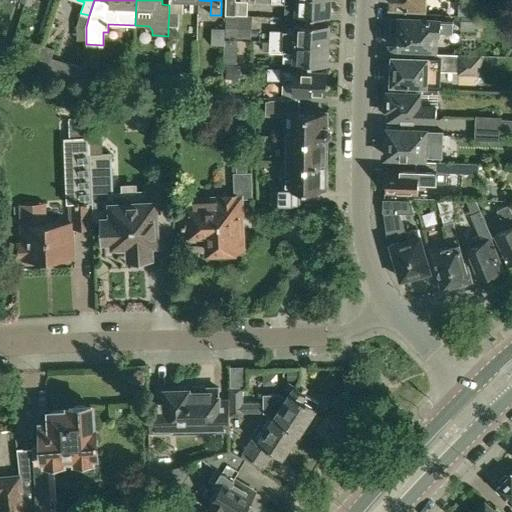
[(225,0),(225,15),(234,16),(236,16),(237,0),(225,0)]
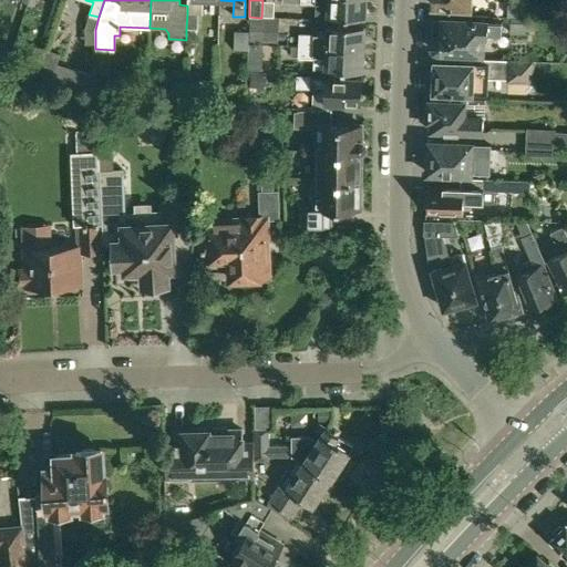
[(282,0),(284,2),(284,3),(301,3),(313,4),(317,4),(317,16),(328,17),(364,18),(364,0),(282,0)]
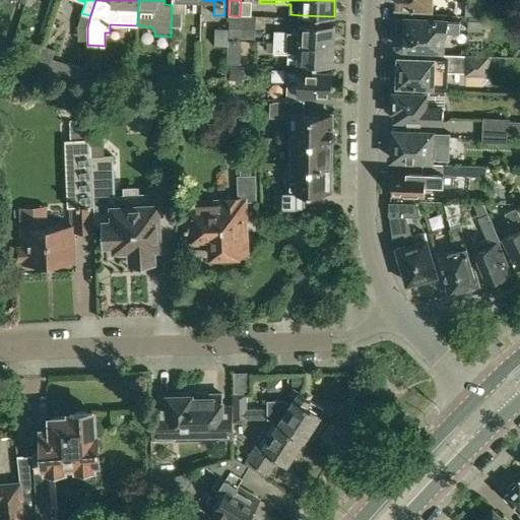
[(172,12),(171,26),(181,26),(182,13),(172,12)]
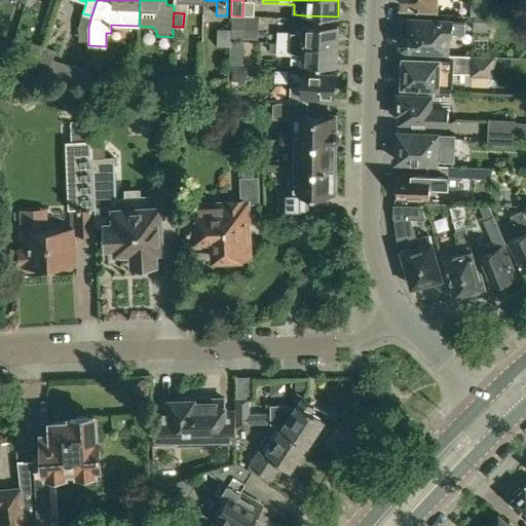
[(230,39),(239,40),(240,16),(231,15),(230,29),(230,39)]
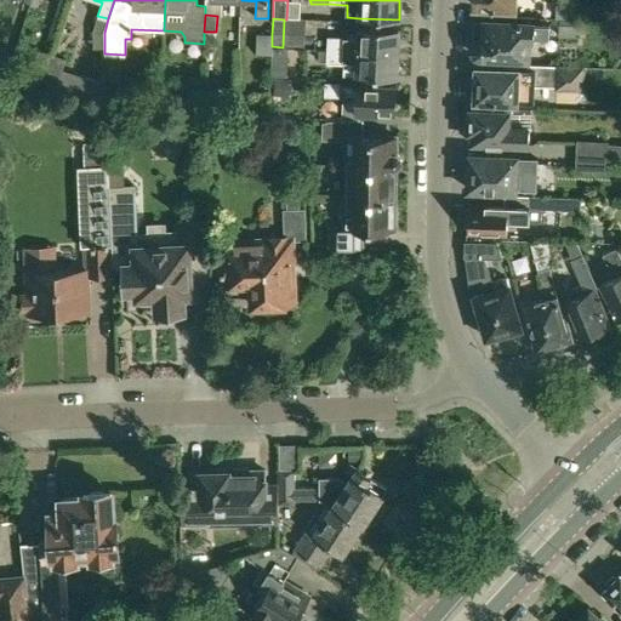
[(472,43),(472,50),(476,55),(482,57),(528,60),(529,40),(533,40),(534,38),(541,38),(548,38),(548,26),(483,22),(483,35),(476,36),(472,43)]
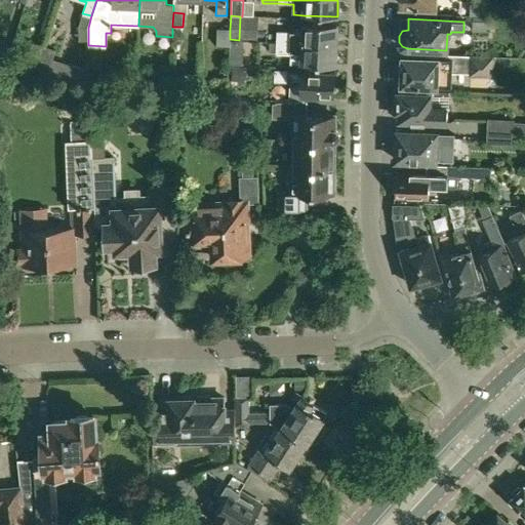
[(487,22),(473,21),(472,30),(486,31),(487,22)]
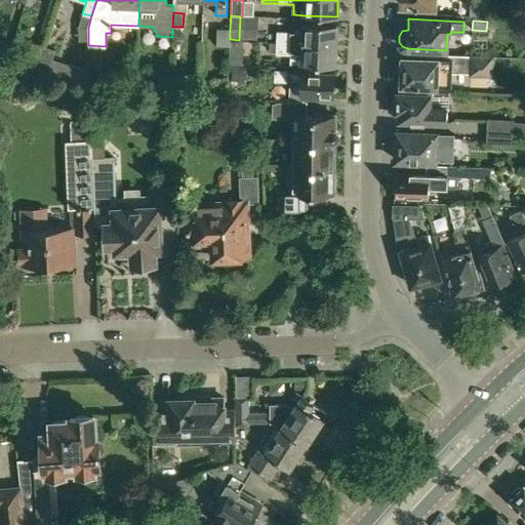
[(277,43),(335,45),(336,26),(304,24),(303,34),(277,33),(277,43)]
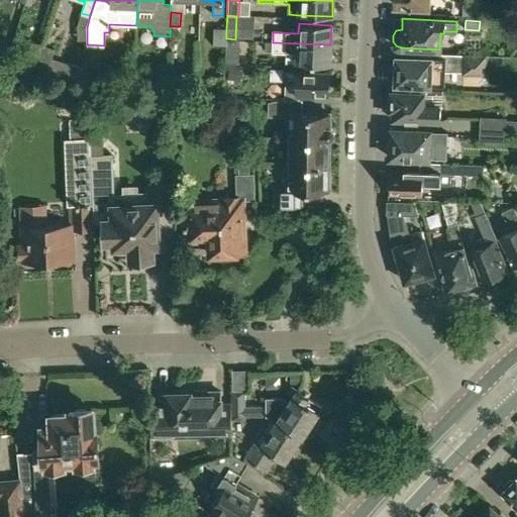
[(225,45),(226,38),(226,28),(214,28),(213,44),(225,45)]
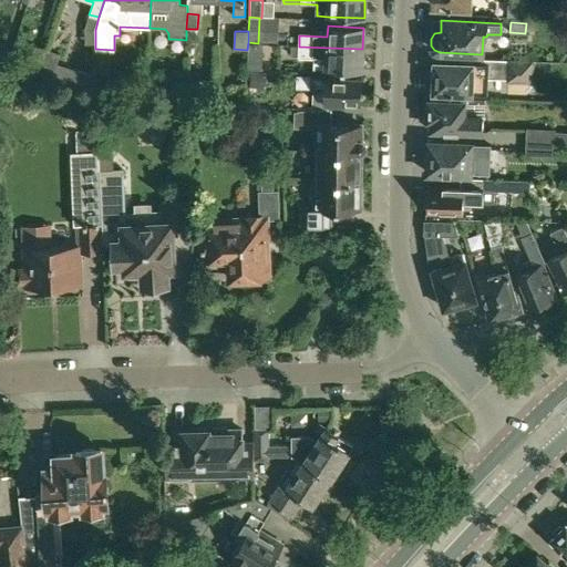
[(40,71),(48,50),(34,45),(28,66),(40,71)]
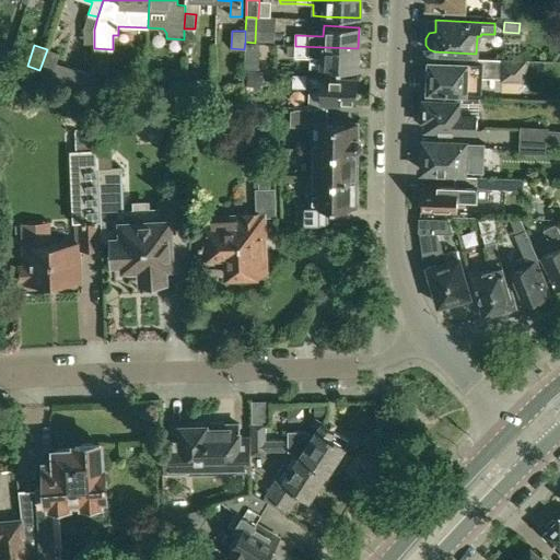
[(288,46),(288,55),(294,55),(294,56),(306,57),(310,57),(310,68),(322,69),(357,70),(358,48),(295,46),(288,46)]
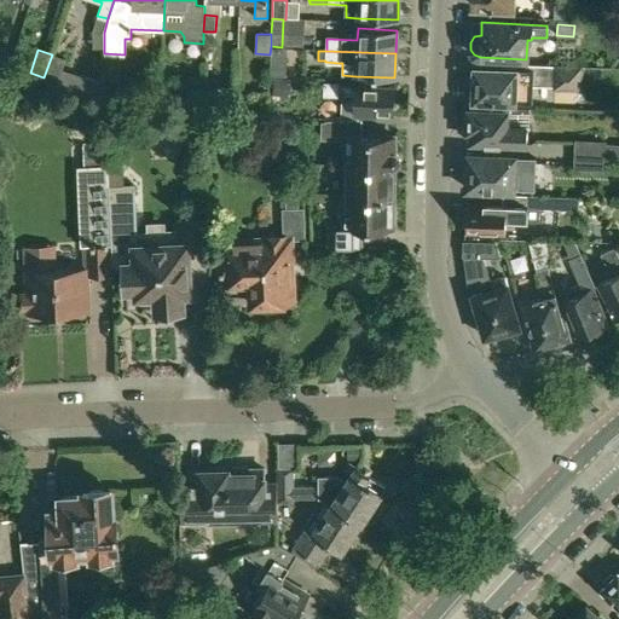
[(65,59),(52,55),(44,77),(58,82),(65,59)]
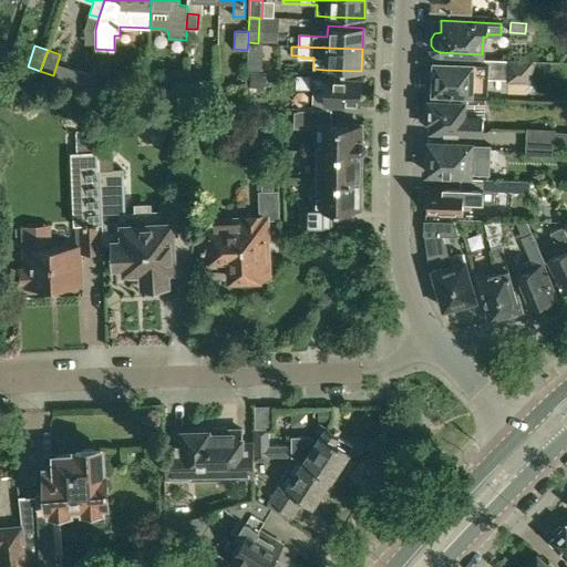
[(263,58),(248,57),(248,69),(261,70),(263,58)]
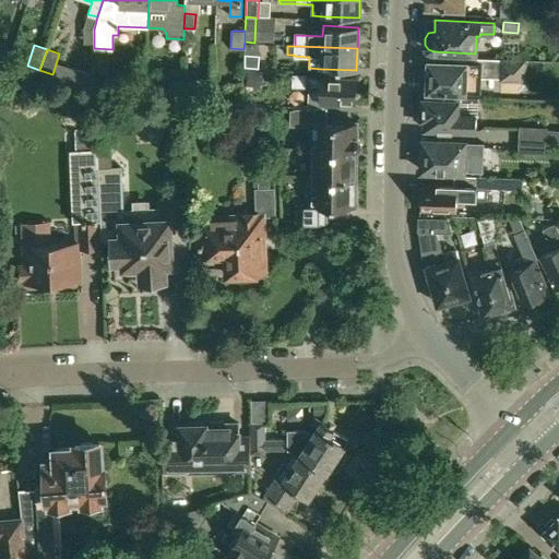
[(449,93),(448,97),(479,98),(480,78),(496,78),(496,82),(520,83),(521,60),(474,59),(474,63),(427,61),(427,75),(424,79),(423,86),(425,90),(425,92),(449,93)]
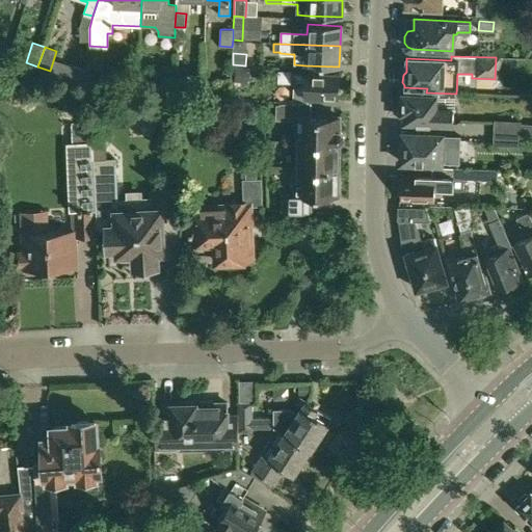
[(250,68),(235,67),(234,88),(249,89),(250,68)]
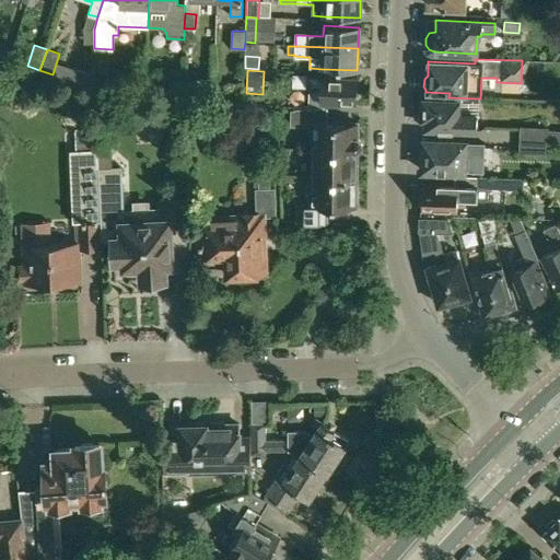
[(310,88),(308,108),(324,107),(325,103),(338,103),(339,101),(356,102),(357,80),(293,77),(293,88),(310,88)]
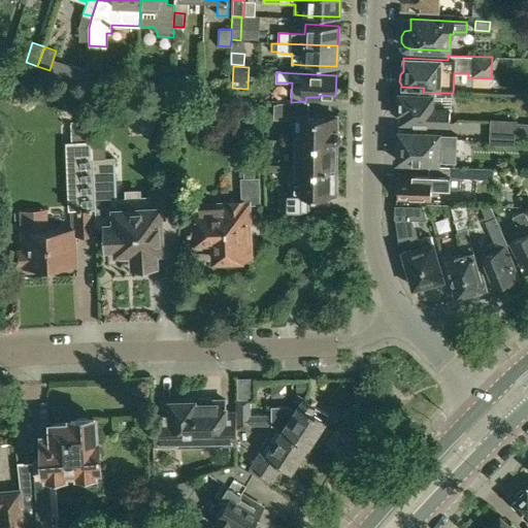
[(452,109),(453,93),(423,92),(423,96),(398,95),(397,121),(414,122),(414,124),(427,125),(427,122),(449,123),(450,109),(452,109)]
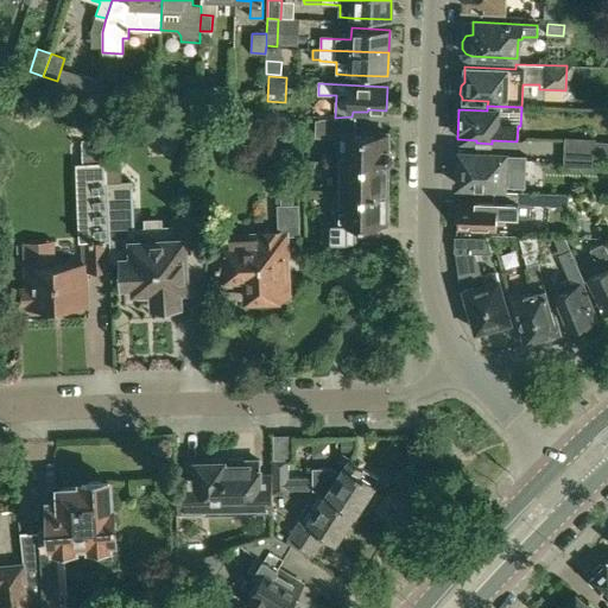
[(335,137),(336,150),(341,150),(341,164),(386,164),(388,164),(390,163),(391,162),(391,157),(391,154),(390,153),(388,152),(386,152),(386,134),(354,133),(355,116),(352,116),(335,118),(335,137)]
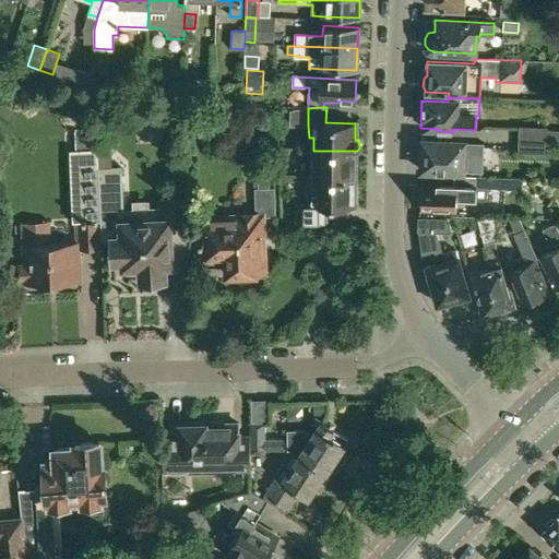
[(99,200),(98,168),(97,151),(96,151),(95,128),(74,128),(75,152),(71,152),(75,241),(51,244),(50,221),(20,222),(22,265),(18,265),(18,280),(23,280),(23,284),(81,281),(79,249),(100,248),(100,239),(99,200)]
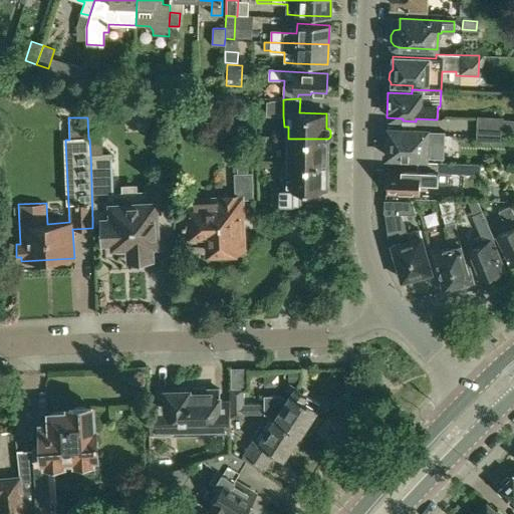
[(476,129),(502,130),(513,130),(513,119),(502,119),(502,118),(477,117),(476,129)]
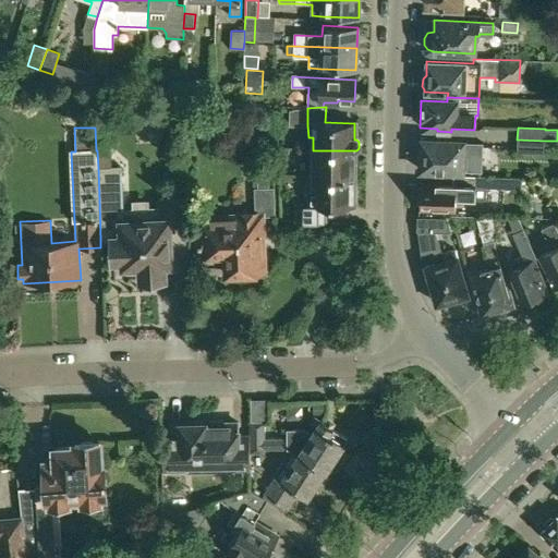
[(544,154),(545,141),(517,140),(517,153),(544,154)]
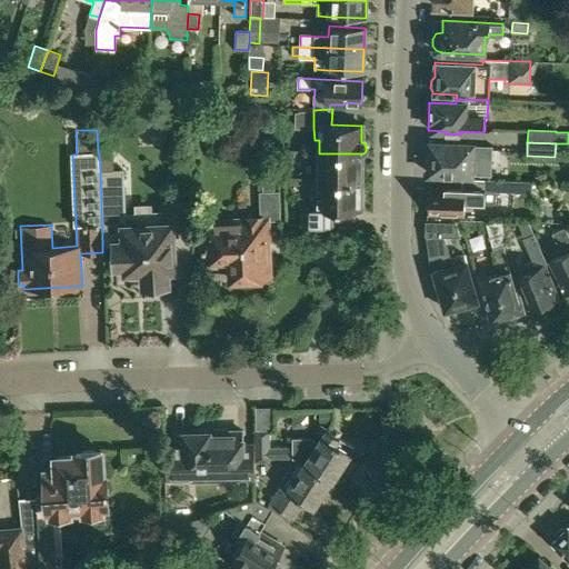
[(428,145),(427,173),(470,175),(481,176),(491,176),(491,161),(492,147),(478,147),(428,145)]
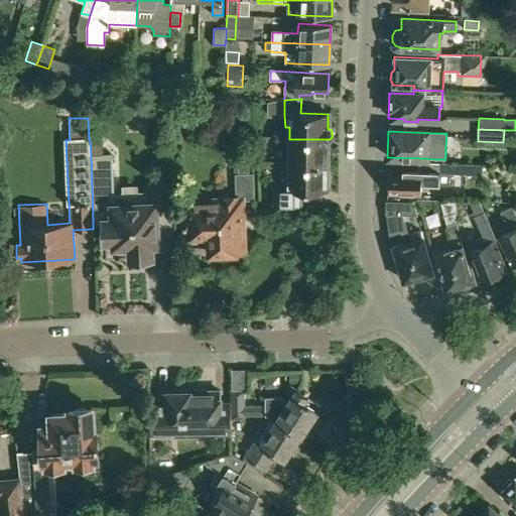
[(327,165),(328,139),(289,139),(288,164),(327,165)]
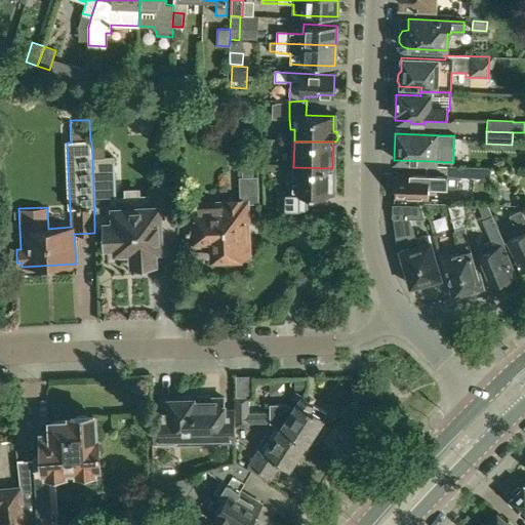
[(94,225),(106,224),(107,244),(114,244),(114,250),(130,249),(131,256),(136,260),(149,260),(153,256),(153,238),(160,238),(159,213),(171,213),(170,189),(158,190),(148,190),(149,194),(140,195),(139,188),(124,189),(124,195),(112,196),(111,157),(92,158),(93,188),(94,225)]
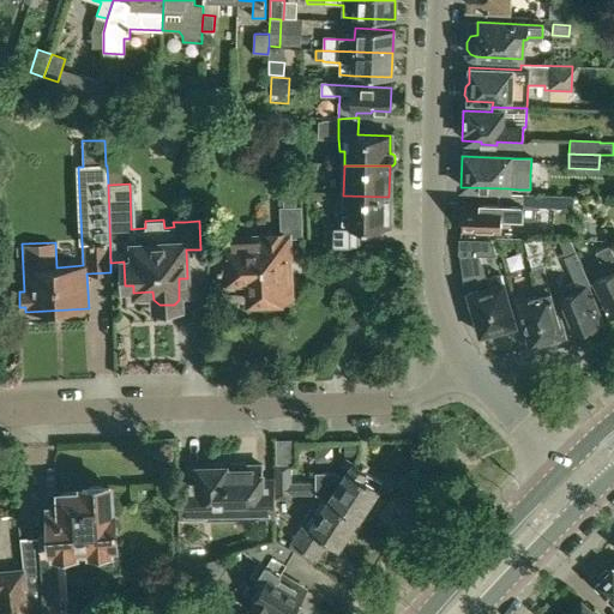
[(463,205),(459,206),(458,227),(462,227),(462,230),(500,232),(500,218),(522,218),(534,218),(535,205),(573,208),(573,197),(523,194),(523,204),(463,203),(463,205)]
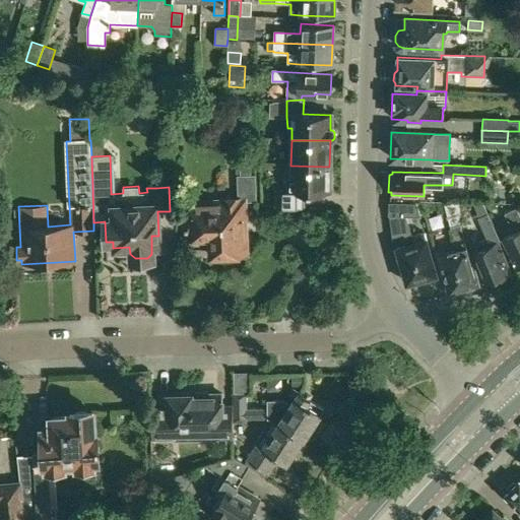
[(303,206),(303,192),(328,192),(329,167),(290,166),(289,176),(285,176),(285,190),(275,190),(275,206),(303,206)]
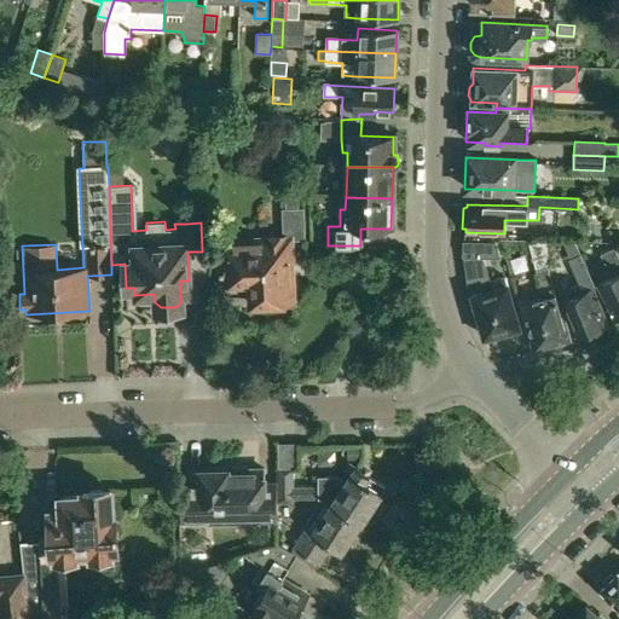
[(262,239),(218,241),(219,283),(225,282),(225,294),(250,294),(250,305),(291,304),(289,239),(304,238),(302,209),(298,209),(296,200),(285,200),(285,208),(281,208),(282,236),(262,236),(262,239)]
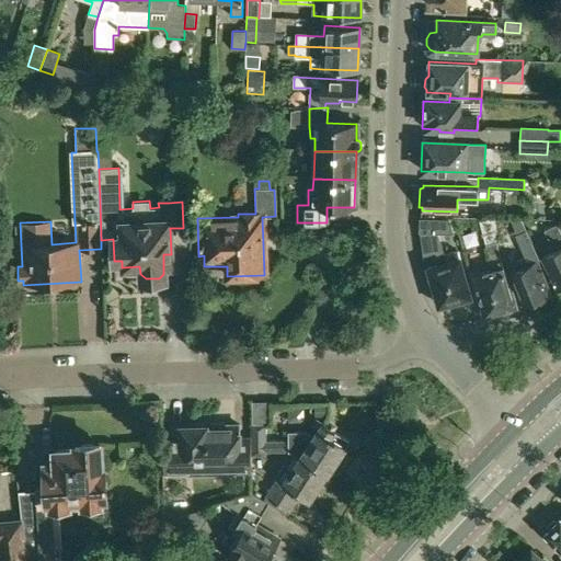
[(515,307),(501,260),(496,245),(502,244),(493,217),(478,221),(490,263),(489,264),(491,271),(473,276),(487,319),(497,316),(500,311),(515,307)]
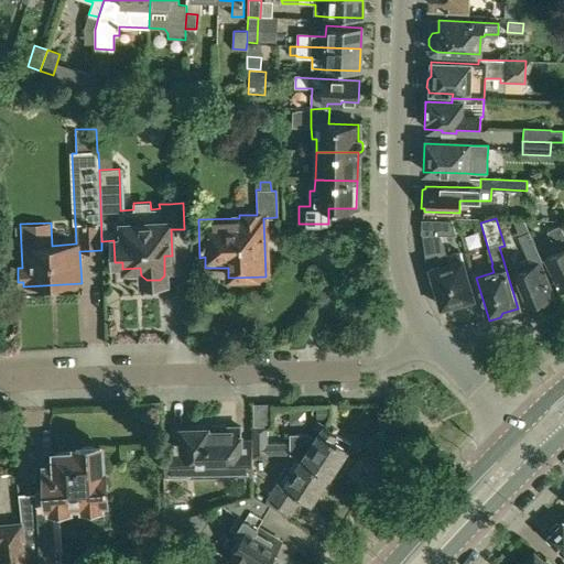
[(555,296),(541,262),(542,262),(524,219),(511,218),(520,236),(519,236),(528,260),(519,263),(518,271),(516,272),(519,280),(517,280),(528,306),(537,302),(538,304),(555,296)]
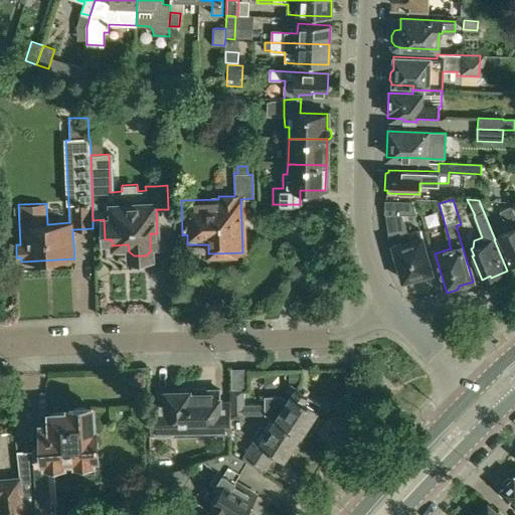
[(392,245),(402,280),(405,279),(406,281),(416,278),(417,276),(433,271),(420,232),(419,230),(408,233),(402,213),(415,213),(411,201),(384,200),(384,213),(388,246),(392,245)]
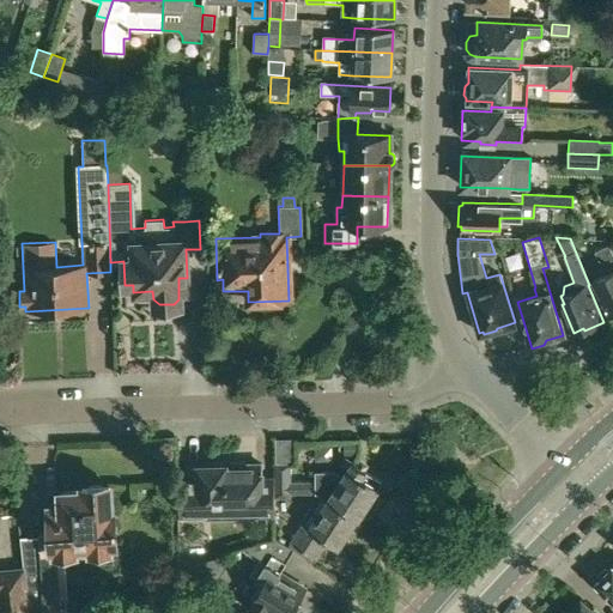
[(612,315),(612,254),(612,255),(608,246),(595,252),(606,272),(592,279),(611,316),(612,315)]
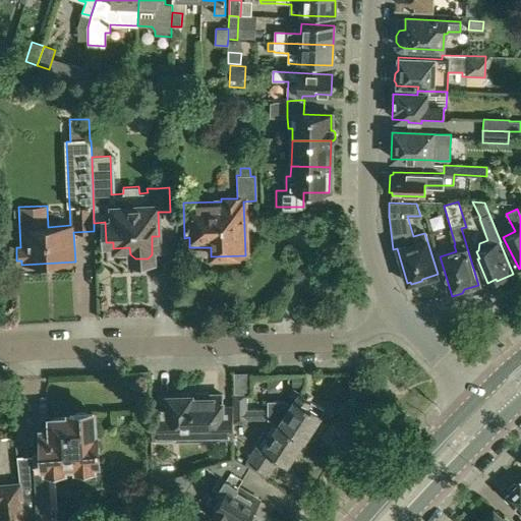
[(234,393),(231,393),(232,397),(232,405),(232,421),(247,421),(247,419),(270,418),(274,421),(278,423),(303,441),(304,442),(307,436),(309,436),(310,436),(312,435),(313,435),(314,433),(315,432),(316,431),(317,429),(319,428),(319,426),(320,425),(320,423),(319,421),(319,419),(323,414),(322,413),(325,408),(294,389),(288,397),(293,400),(291,403),(284,399),(267,399),(268,408),(247,409),(246,392),(234,393)]
